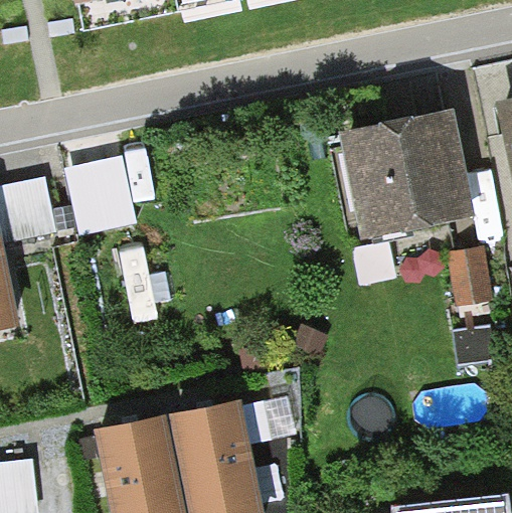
[(511,100),(498,103),(511,196),(511,100)]
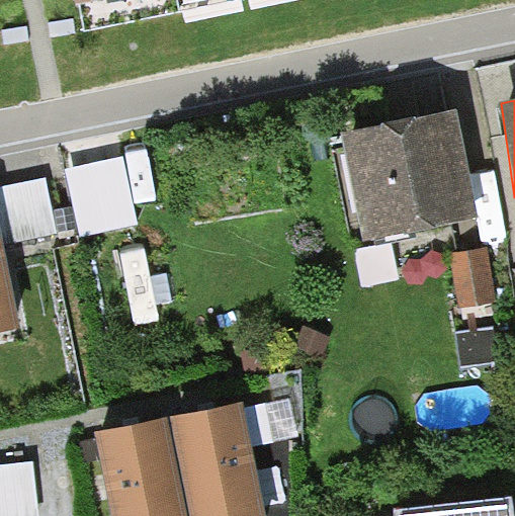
[(452,112),(342,131),(360,238),(470,220),(452,112)]
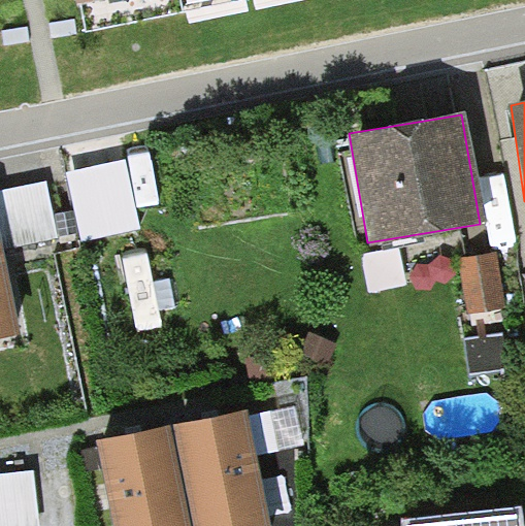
[(140,234),(137,208),(158,206),(153,159),(68,168),(76,241),(140,234)]
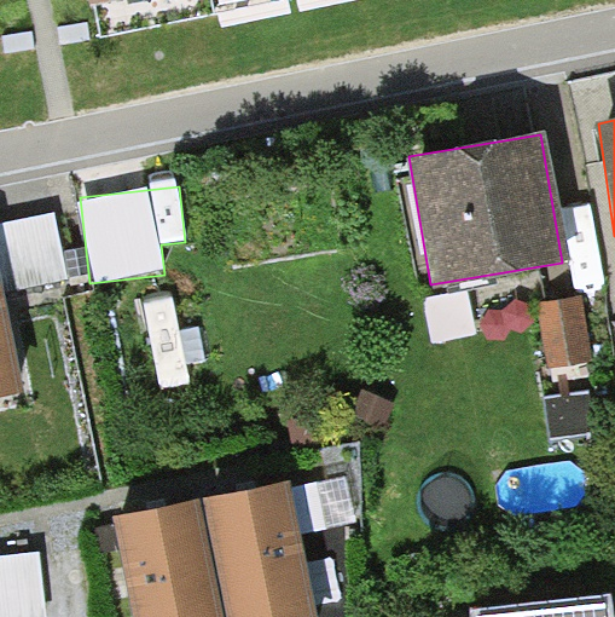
[(174,362),(203,356),(186,271),(156,277),(174,362)]
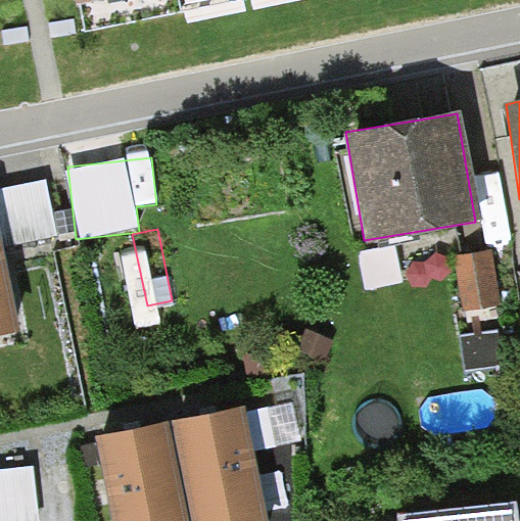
[(492,247),(451,251),(458,305),(499,302),(492,247)]
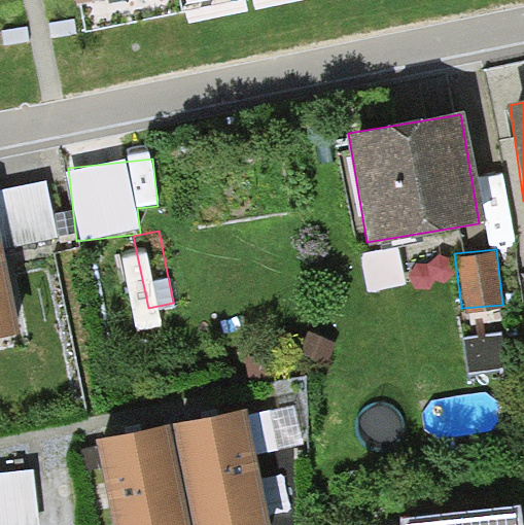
[(0,336),(12,334),(0,267),(0,336)]
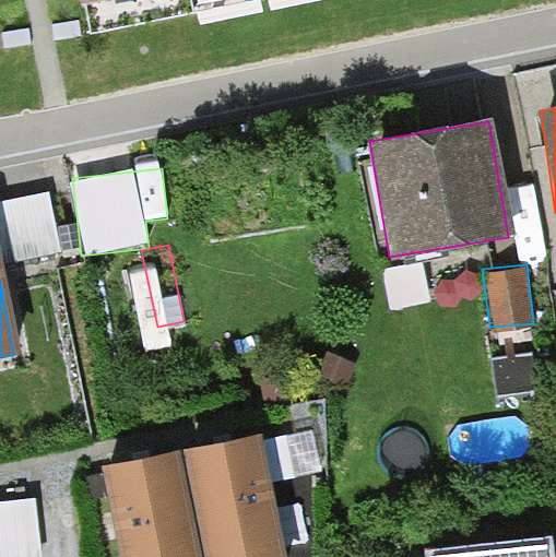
[(276,556),(256,447),(103,476),(118,556),(276,556)]
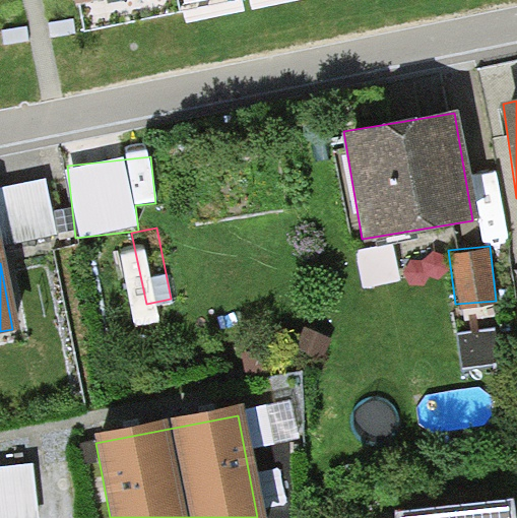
[(38,517),(37,472),(0,474),(0,517),(38,517)]
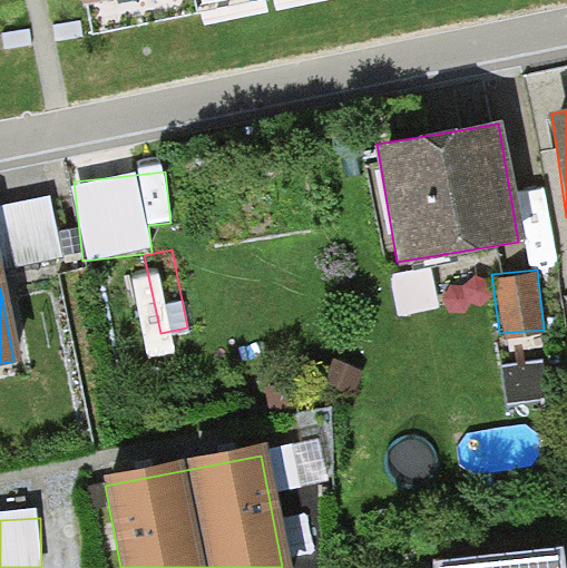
[(566,567),(565,552),(446,567),(566,567)]
